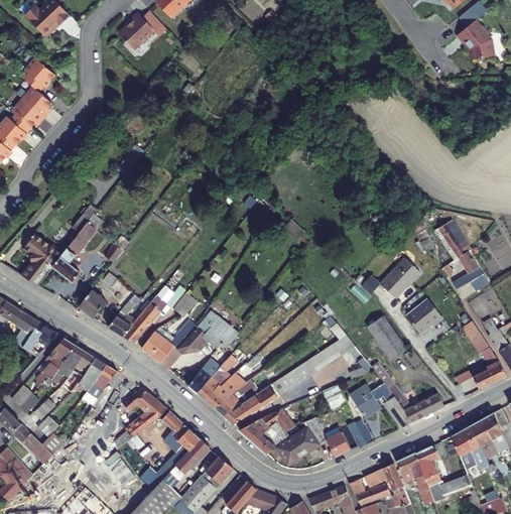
[(69,17),(52,0),(48,0),(38,10),(33,5),(23,15),(44,37),(52,30),(50,28),(55,24),(57,26),(69,17)]
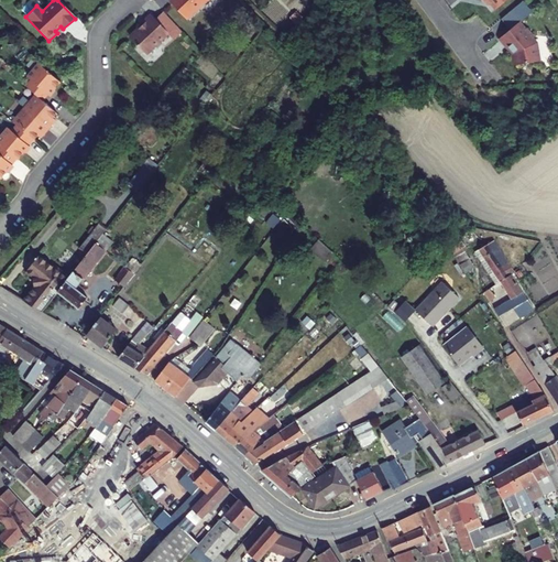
[(167,0),(166,1),(184,20),(205,0),(167,0)]
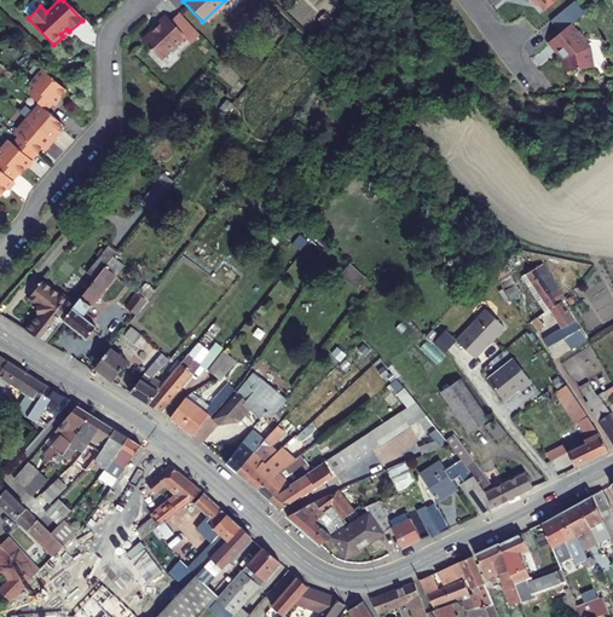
[(532,0),(543,12),(556,0),(532,0)]
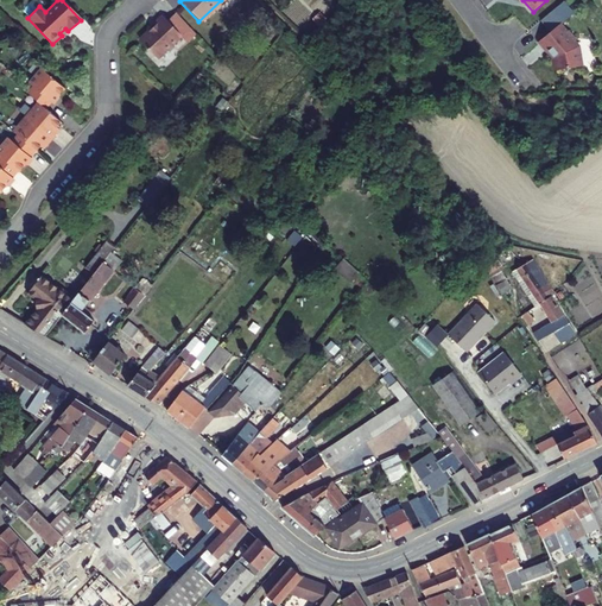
[(195,38),(175,16),(168,23),(163,18),(153,26),(157,29),(153,32),(151,32),(141,40),(158,60),(182,38),(188,44),(195,38)]
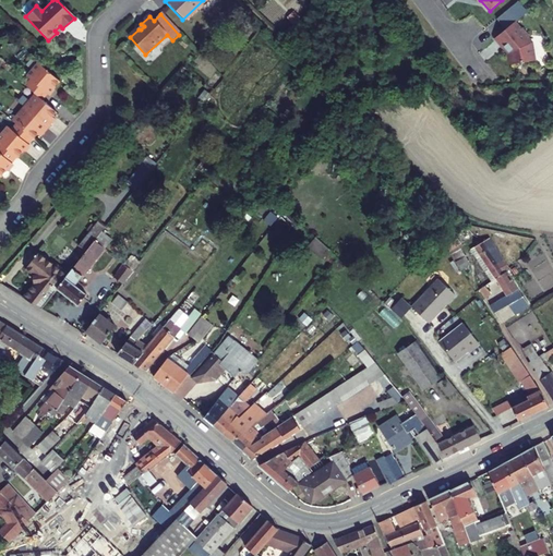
[(513,24),(494,39),(502,49),(504,47),(508,52),(508,53),(507,53),(509,65),(532,63),(531,46),(527,40),(527,38),(521,31),(518,31),(513,24)]
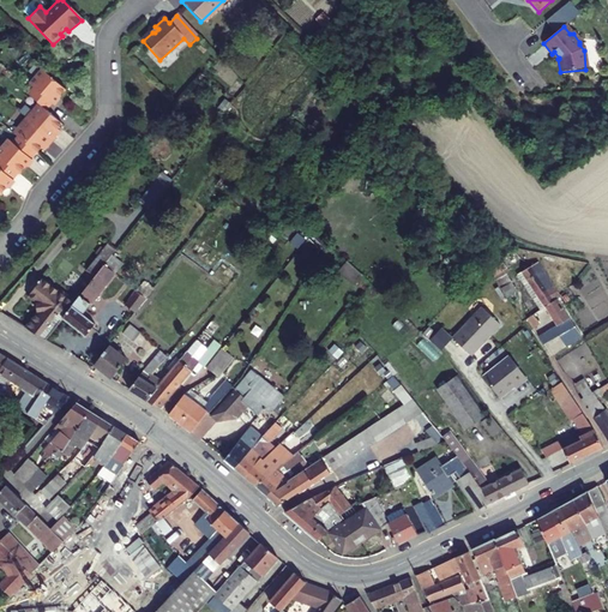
[(32,89),(26,95),(36,105),(43,111),(49,103),(50,105),(64,90),(40,70),(28,84),(32,89)]
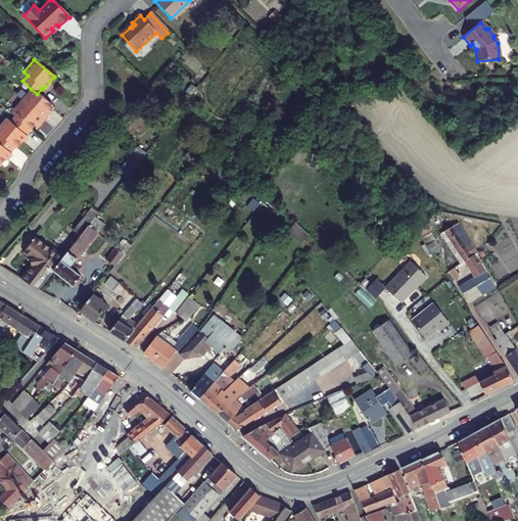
[(37,94),(31,89),(20,101),(43,121),(47,114),(45,112),(51,106),(37,94)]
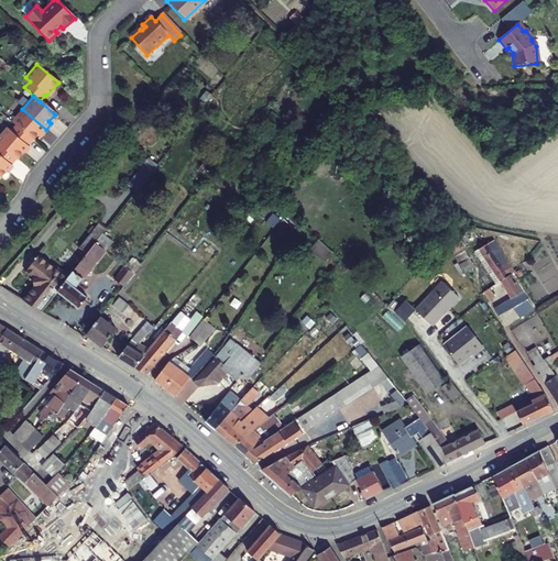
[(46,130),(22,109),(10,122),(14,127),(31,140),(32,141),(37,133),(41,135),(46,130)]
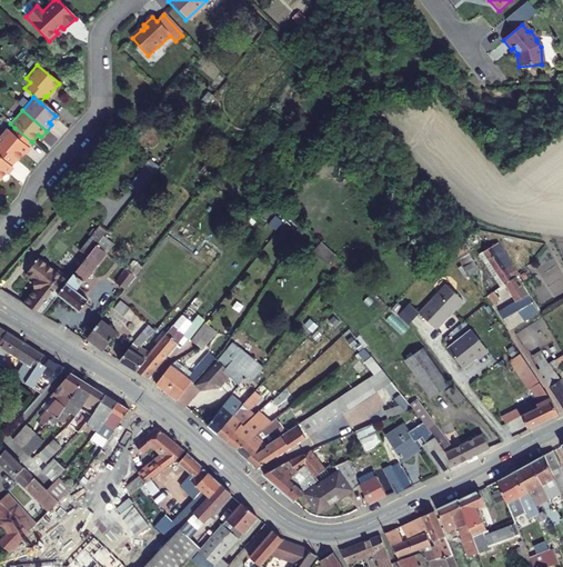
[(31,141),(14,128),(10,133),(6,130),(0,136),(0,149),(14,161),(16,161),(27,148),(26,148),(31,141)]
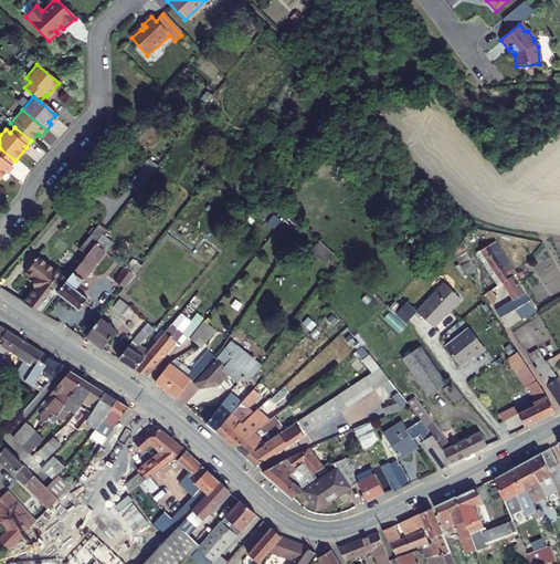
[(14,160),(0,148),(0,179),(10,167),(9,166),(14,160)]
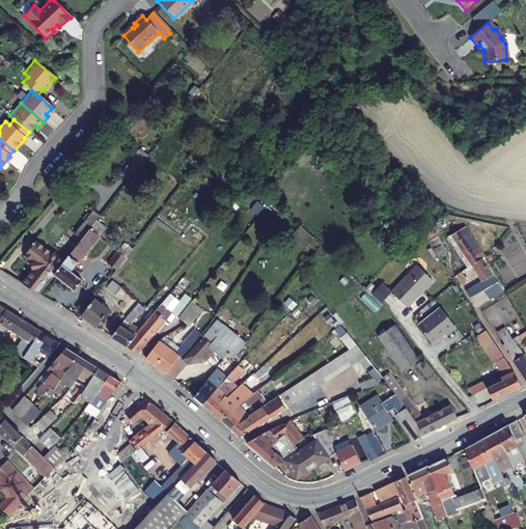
[(71,234),(78,241),(86,231),(92,223),(95,219),(88,213),(85,217),(80,223),(71,234)]
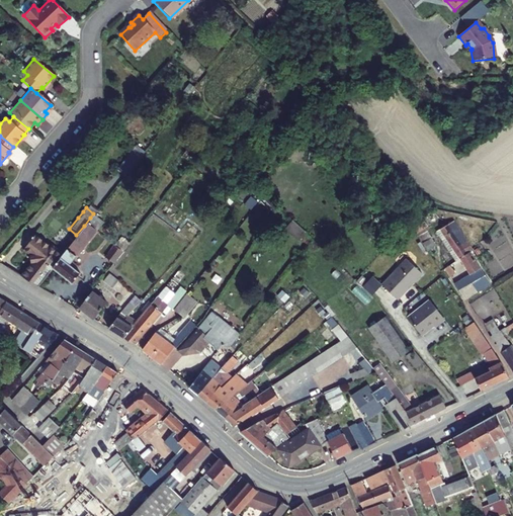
[(410,226),(415,232),(422,227),(426,224),(420,216),(410,226)]
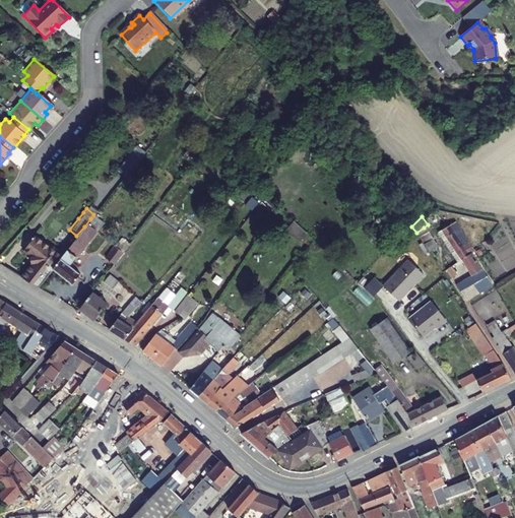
[(99,225),(90,218),(84,227),(92,234),(99,225)]
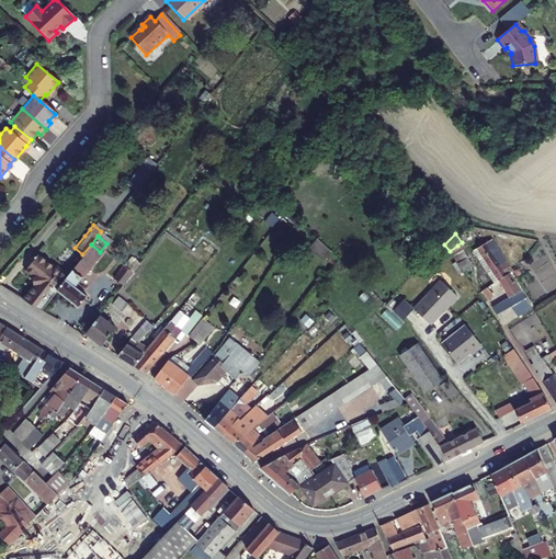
[(492,283),(498,280),(508,273),(512,270),(491,239),(474,251),(492,283)]
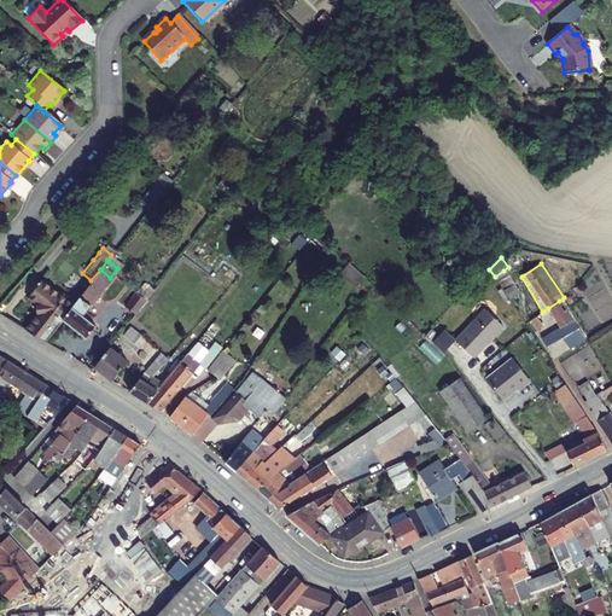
[(353,290),(359,279),(342,268),(336,279),(353,290)]
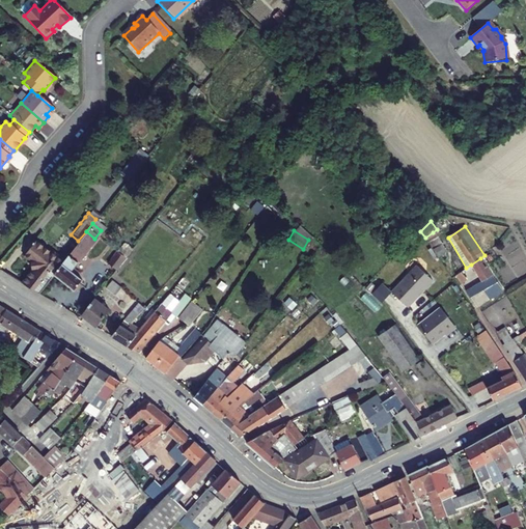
[(51,276),(71,291),(78,282),(73,277),(67,273),(71,270),(80,257),(78,255),(85,246),(90,250),(98,241),(94,239),(86,231),(78,241),(60,263),(51,276)]
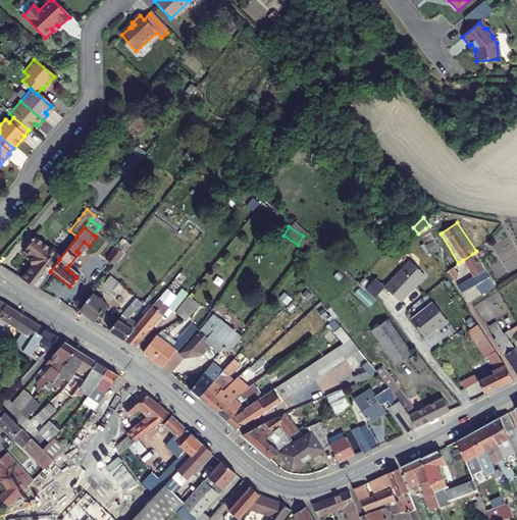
[(418,234),(421,239),(429,234),(425,228),(418,234)]
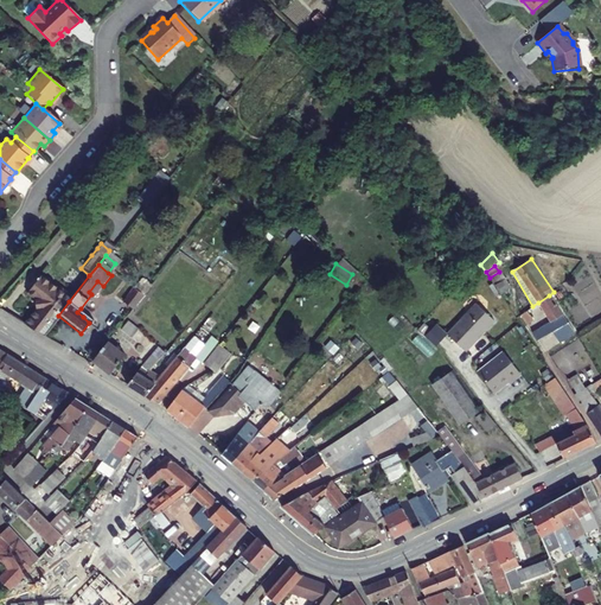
[(490,278),(500,294),(509,288),(499,272),(490,278)]
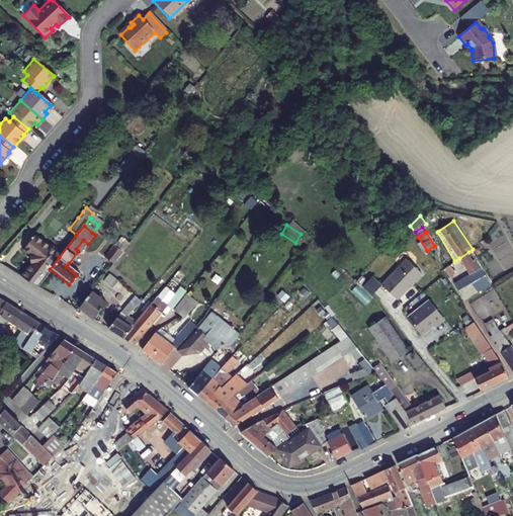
[(34,288),(50,269),(59,257),(31,236),(19,251),(27,258),(25,258),(25,264),(27,264),(16,277),(34,288)]
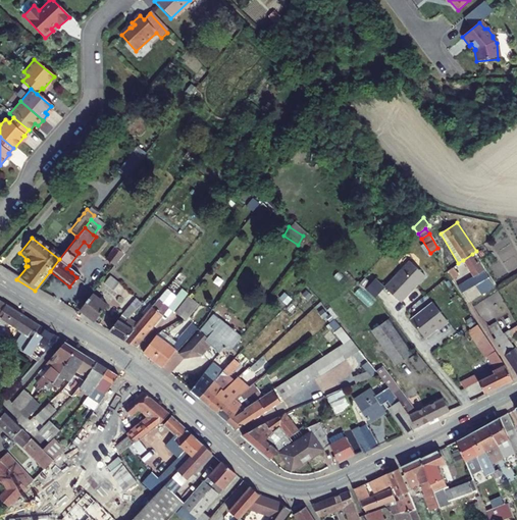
[(117,242),(112,249),(120,255),(125,249),(117,242)]
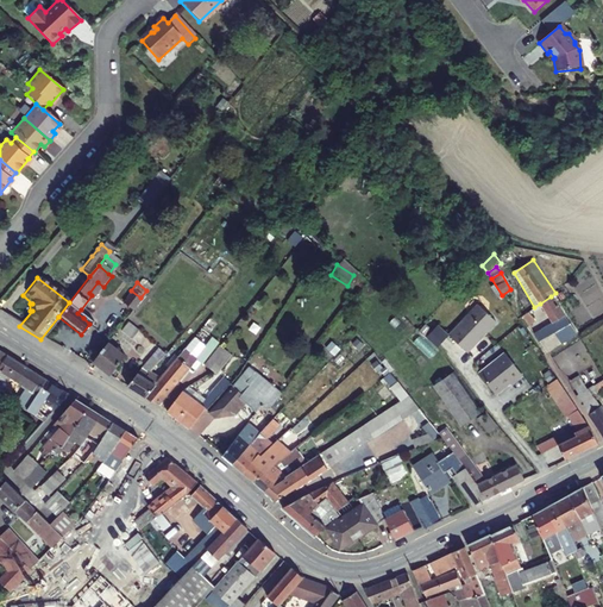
[(119,305),(129,312),(140,298),(131,291),(130,292),(129,292),(119,305)]
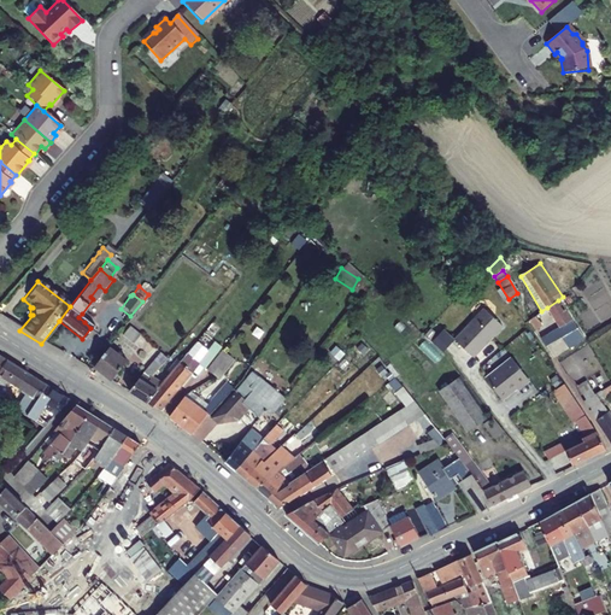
[(562,337),(569,347),(583,339),(563,308),(558,300),(547,308),(558,327),(540,338),(545,345),(562,337)]
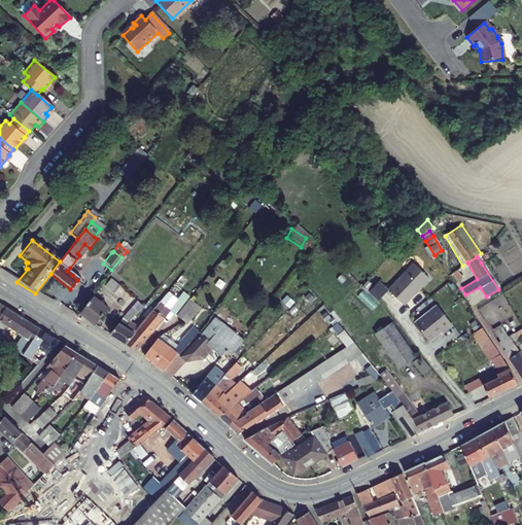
[(427,278),(412,263),(387,289),(403,304),(411,294),(411,292),(415,289),(417,288),(427,278)]
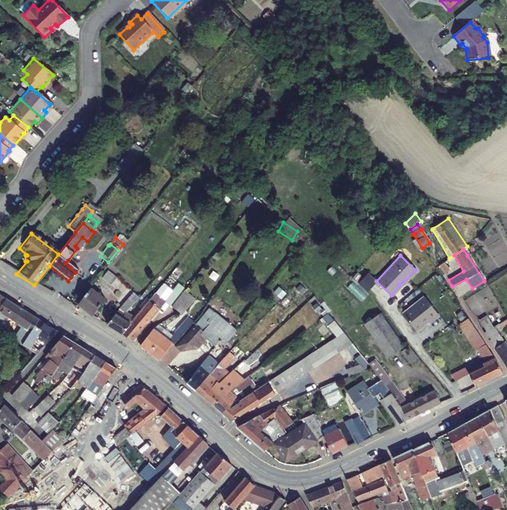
[(438,265),(444,274),(449,270),(445,264),(448,262),(447,260),(438,265)]
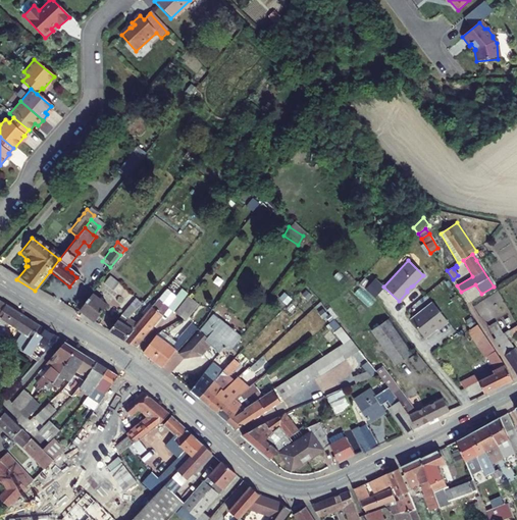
[(104,283),(121,297),(126,290),(130,288),(125,284),(124,287),(110,275),(104,283)]
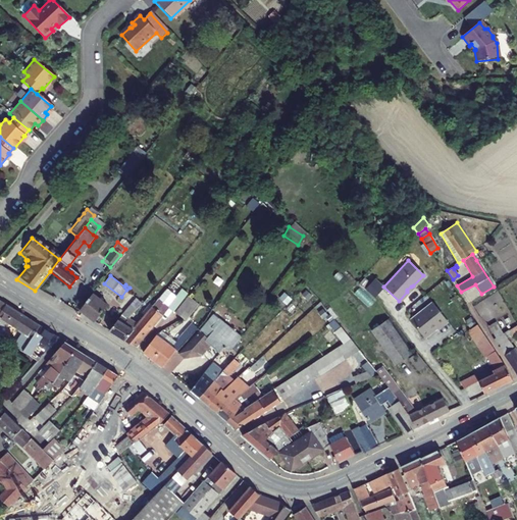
[(350,291),(367,309),(374,302),(356,283),(350,291)]
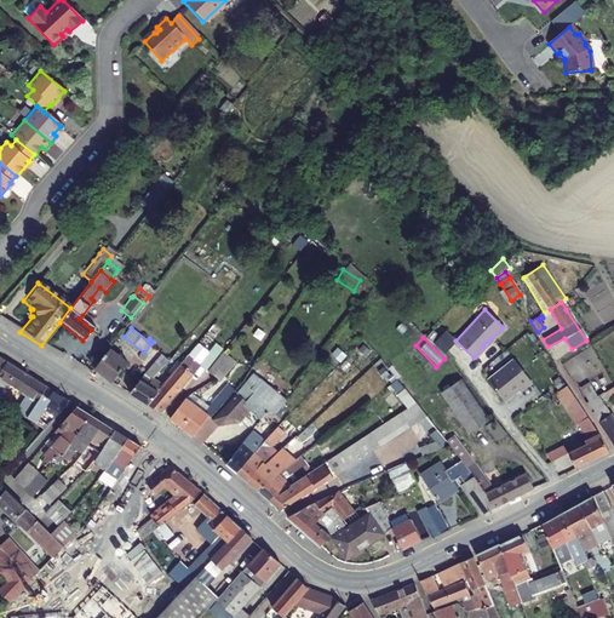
[(149,367),(145,372),(154,378),(168,360),(150,344),(144,353),(148,355),(154,361),(149,367)]
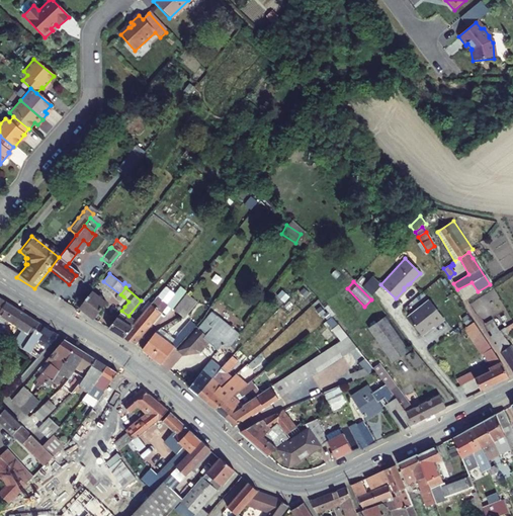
[(160,293),(152,303),(162,311),(167,305),(173,309),(181,296),(177,293),(176,291),(167,303),(161,297),(163,295),(160,293)]
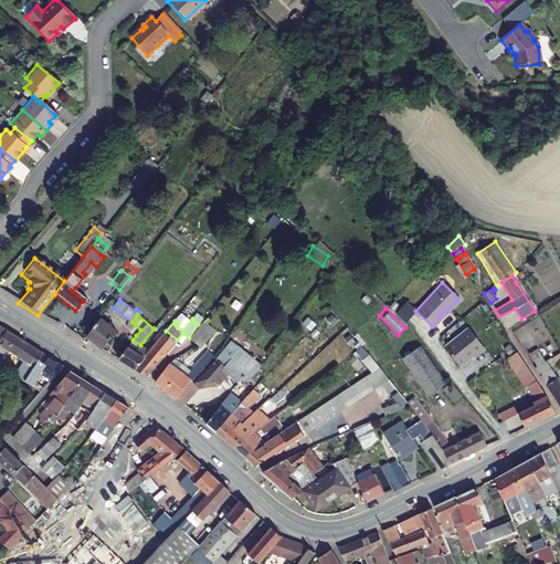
[(82,338),(98,351),(112,333),(96,321),(82,338)]
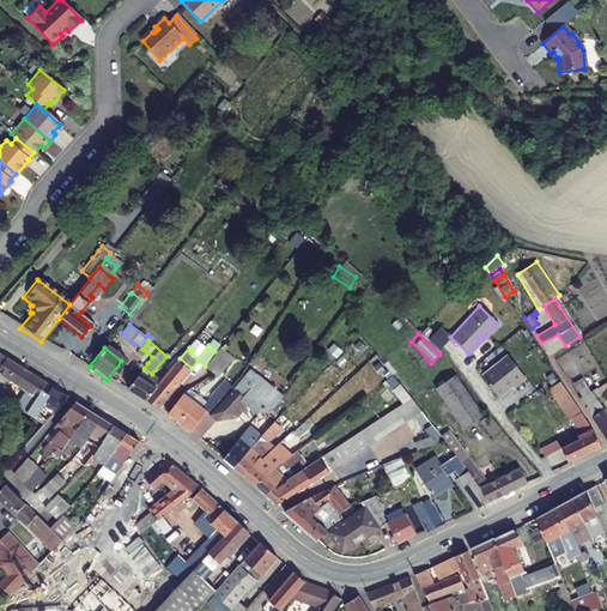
[(205,367),(218,376),(232,357),(220,348),(205,367)]
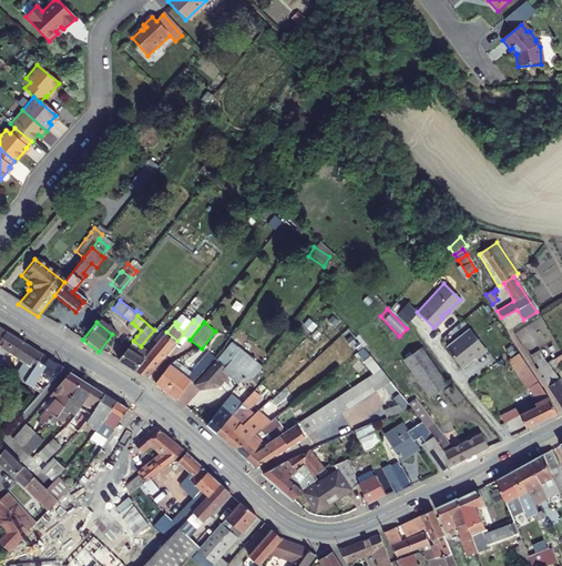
[(131,332),(136,336),(141,331),(135,325),(131,332)]
